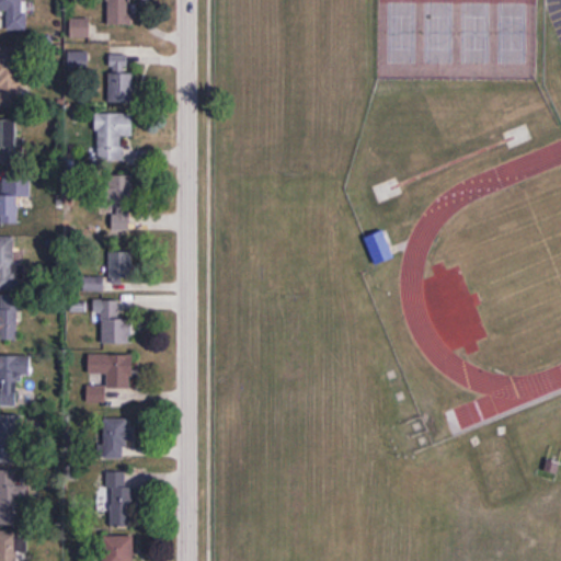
[(25,31),(24,0),(0,0),(0,11),(7,11),(8,31),(25,31)]
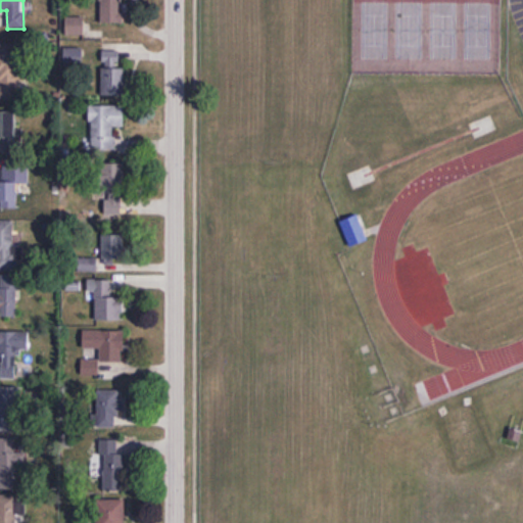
[(100,0),(101,24),(123,24),(122,0),(100,0)]
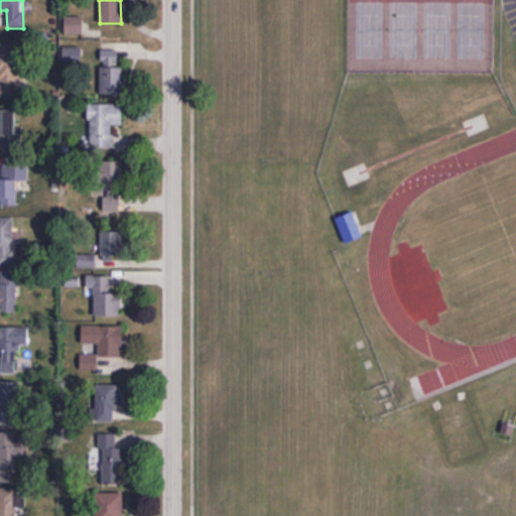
[(65,34),(83,34),(83,17),(65,17),(65,34)]
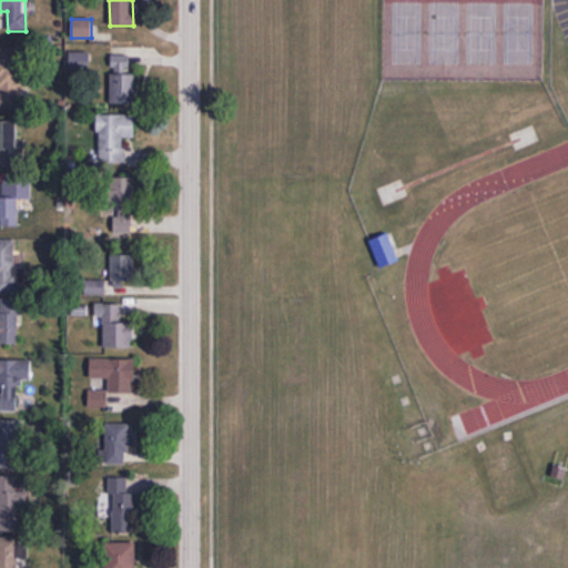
[(0,104),(19,105),(20,50),(0,50),(0,104)]
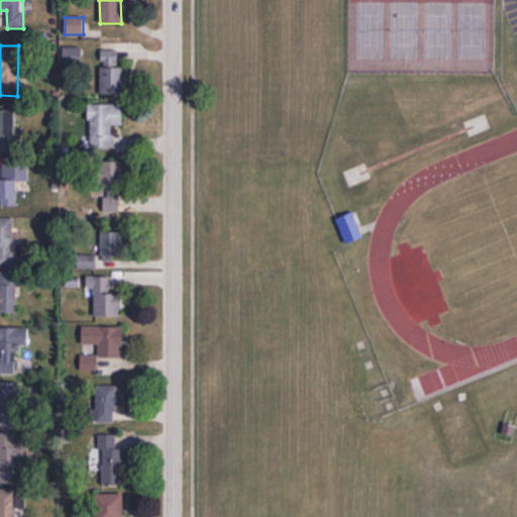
[(101,94),(121,94),(121,50),(101,50),(101,94)]
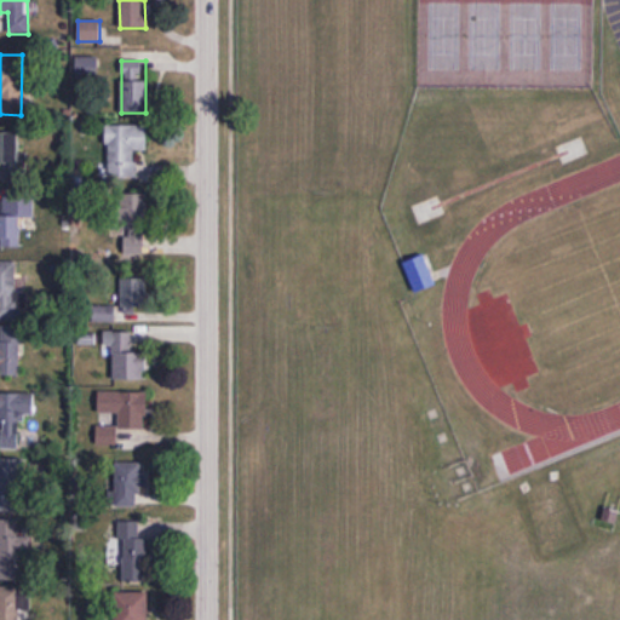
[(147,150),(147,125),(107,125),(107,178),(136,178),(136,150),(147,150)]
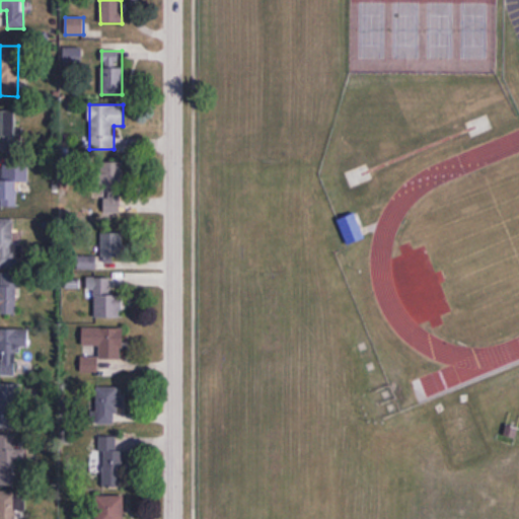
[(0,149),(14,150),(14,110),(0,109),(0,149)]
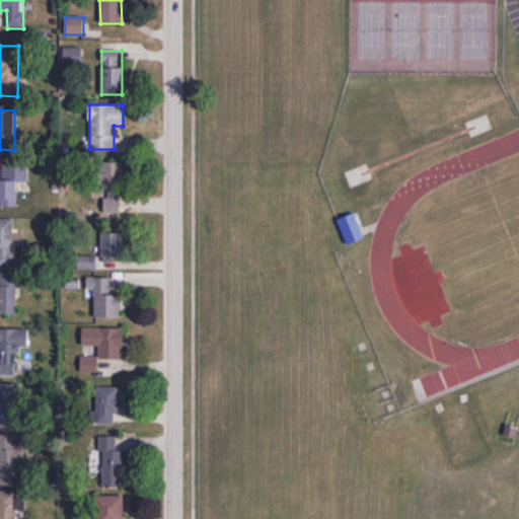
[(0,206),(18,207),(18,164),(3,164),(3,179),(0,179),(0,206)]
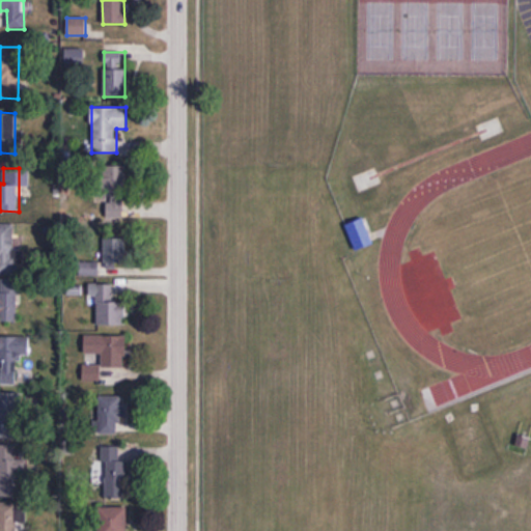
[(106,218),(128,217),(127,171),(105,172),(106,218)]
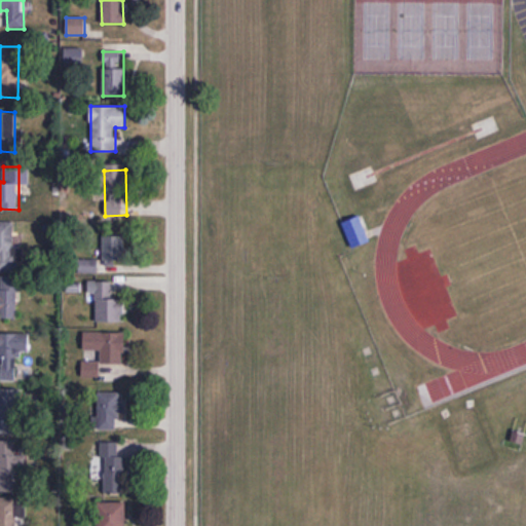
[(370,241),(362,216),(343,222),(352,248),(370,241)]
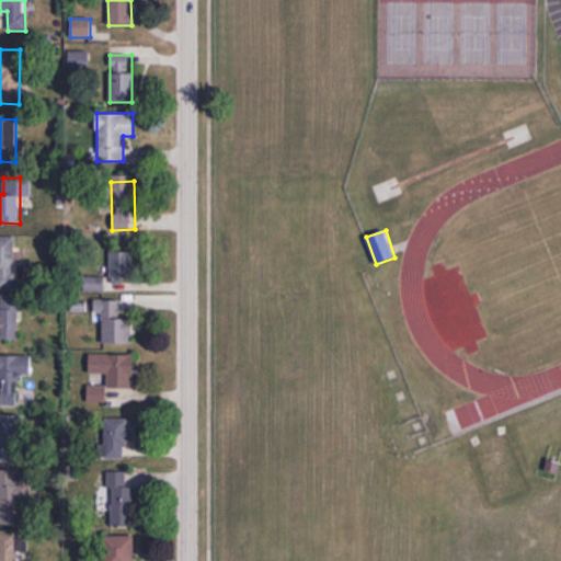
[(0,237),(0,289),(14,290),(14,237),(0,237)]
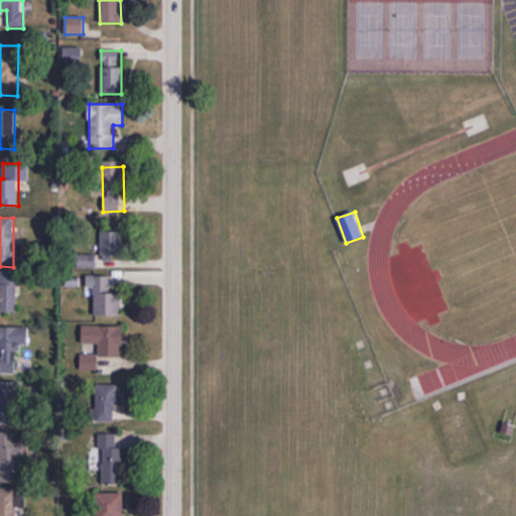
[(100,267),(122,267),(122,232),(100,232),(100,267)]
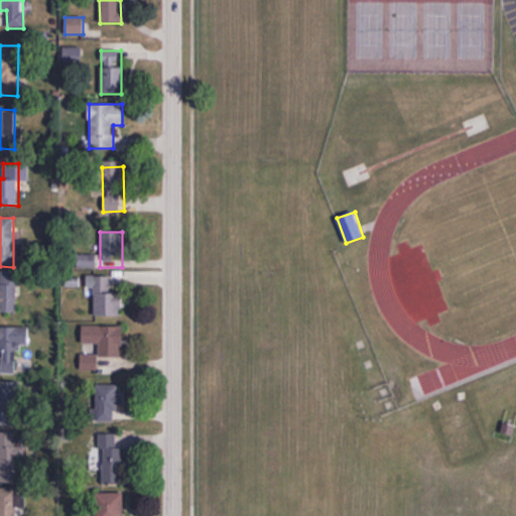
[(0,312),(17,312),(17,272),(0,271),(0,312)]
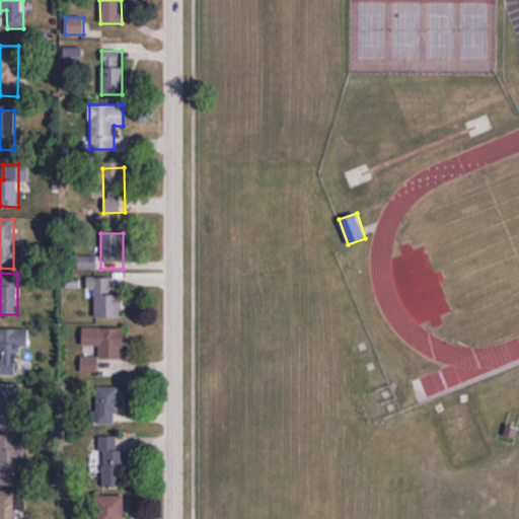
[(112,278),(87,278),(87,299),(94,299),(94,317),(123,318),(123,294),(112,294),(112,278)]
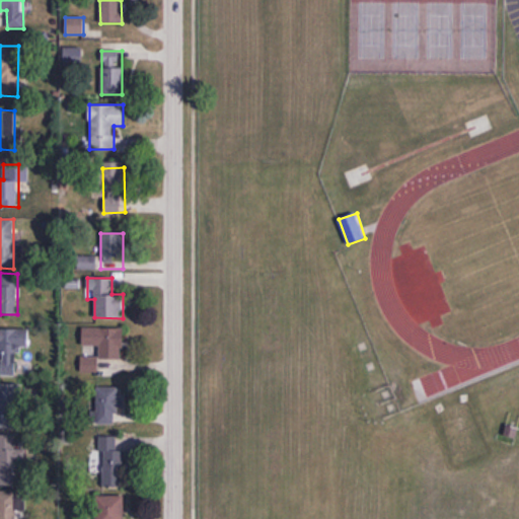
[(123,327),(83,327),(83,347),(98,347),(98,359),(123,359),(123,327)]
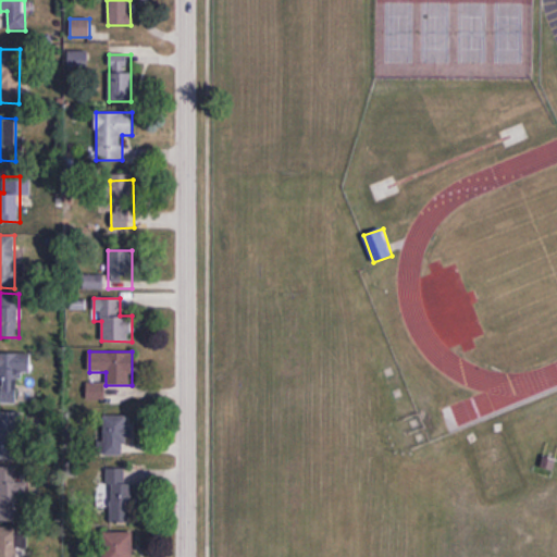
[(32,353),(0,353),(0,403),(17,404),(17,373),(32,373),(32,353)]
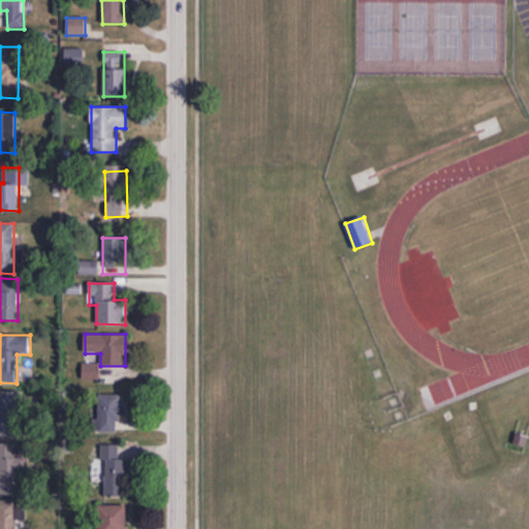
[(0,391),(0,436),(22,437),(22,391),(0,391)]
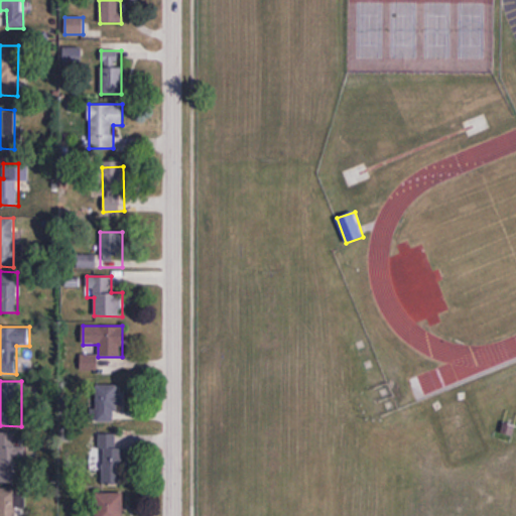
[(122,383),(96,383),(96,421),(122,421),(122,383)]
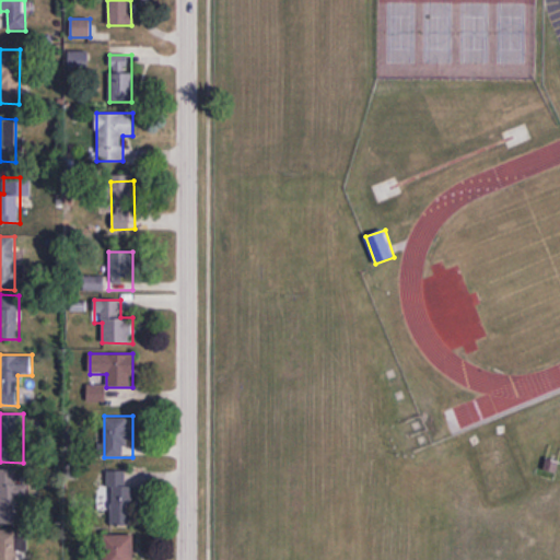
[(0,522),(24,522),(23,469),(0,469),(0,522)]
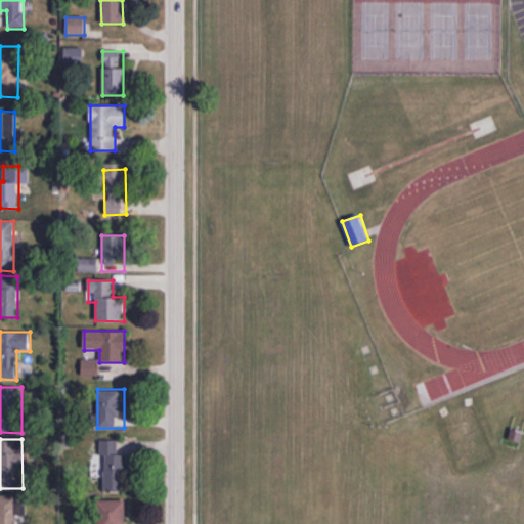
[(117,440),(94,443),(102,493),(124,490),(117,440)]
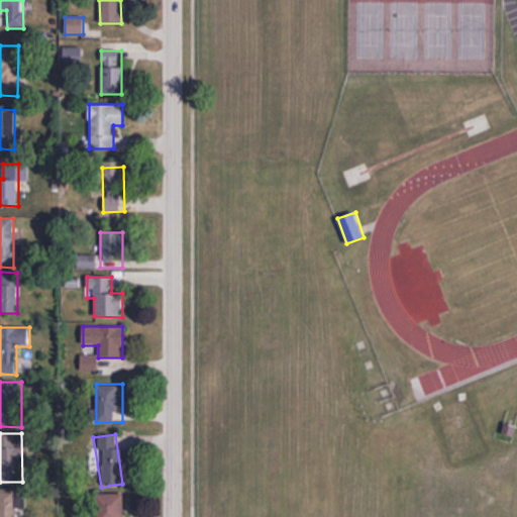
[(124,516),(124,494),(95,493),(94,516),(124,516)]
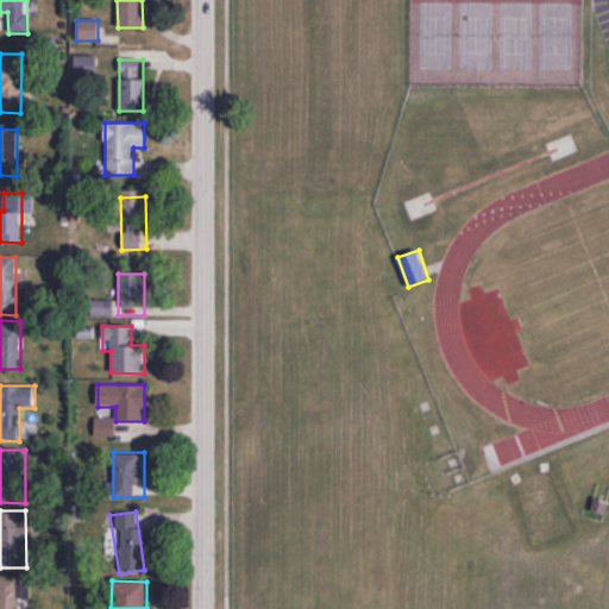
[(0,608),(24,608),(25,583),(0,582),(0,608)]
